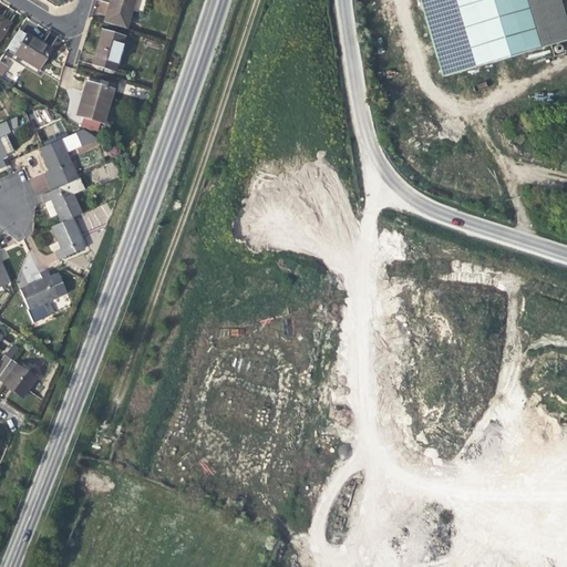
[(112,0),(111,0),(107,10),(129,17),(133,0),(113,0),(114,0),(112,0)]
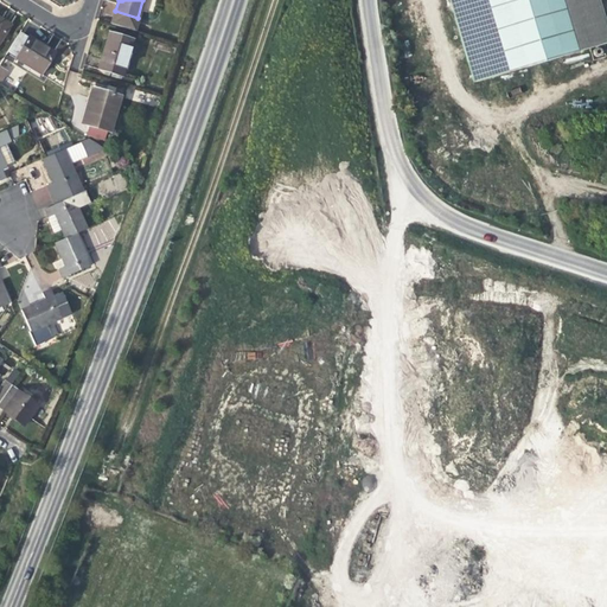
[(509,72),(487,0),(451,0),(474,82),(509,72)]
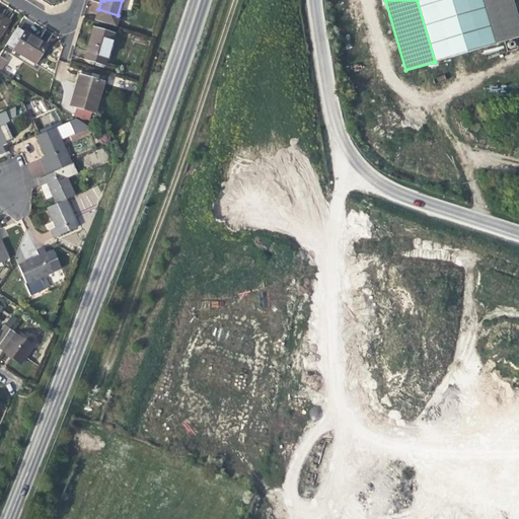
[(417,0),(435,62),(494,45),(480,0),(417,0)]
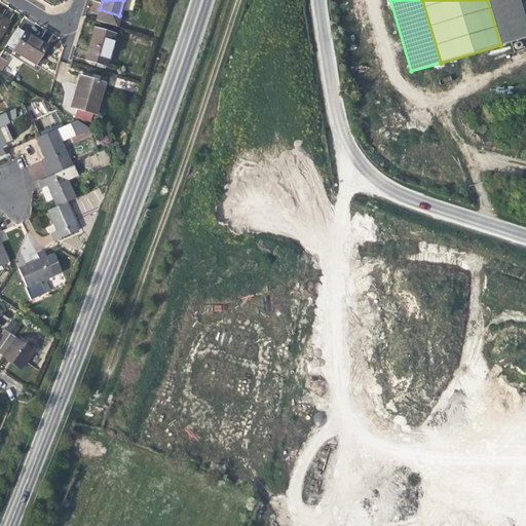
[(525,23),(519,0),(487,0),(500,45),(525,37),(525,23)]
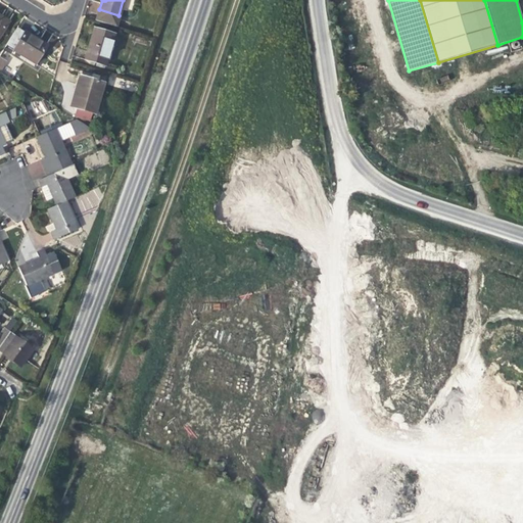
[(115,27),(119,15),(99,9),(96,20),(115,27)]
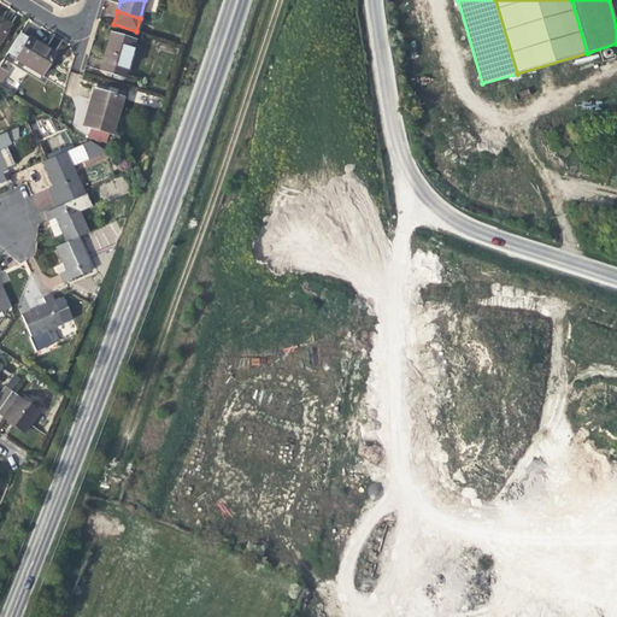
[(29,40),(19,34),(7,53),(17,59),(29,40)]
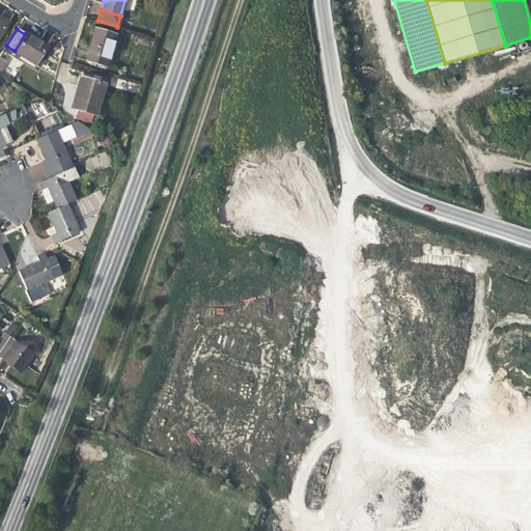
[(115,35),(95,29),(91,43),(86,59),(107,65),(115,35)]
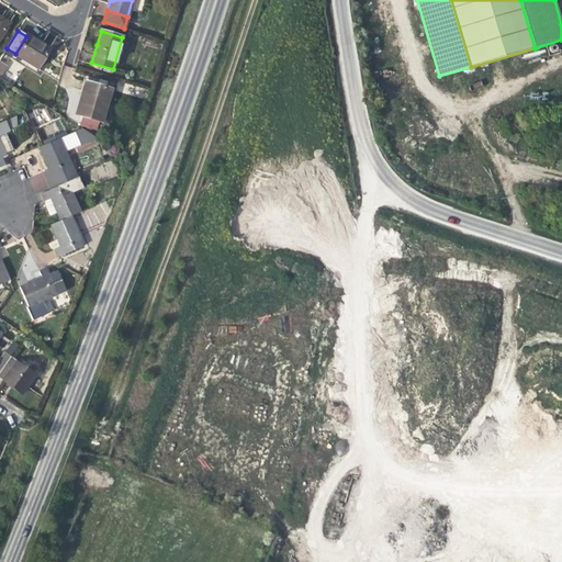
[(40,43),(27,35),(26,36),(15,54),(14,55),(37,69),(49,49),(40,43)]
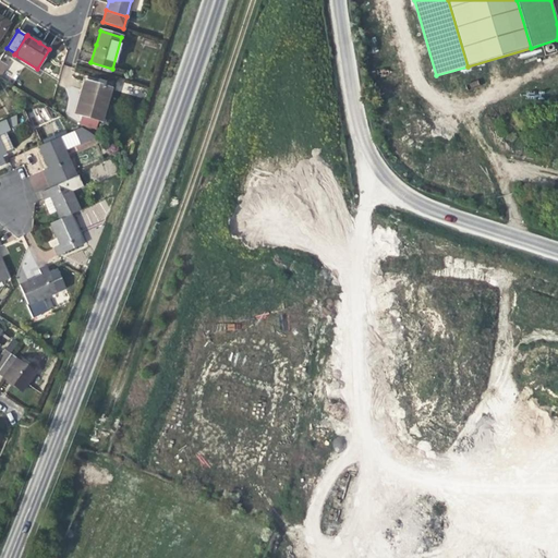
[(75,113),(83,116),(96,119),(101,121),(110,89),(85,82),(80,97),(75,113)]
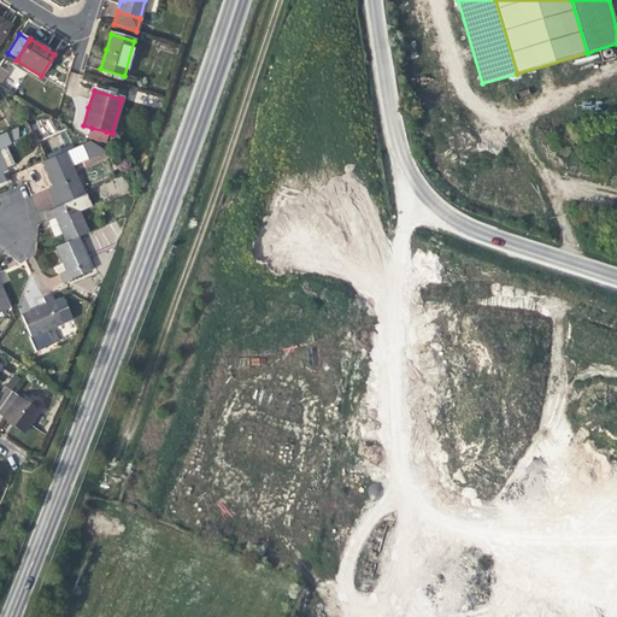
[(104,141),(106,131),(92,128),(89,136),(104,141)]
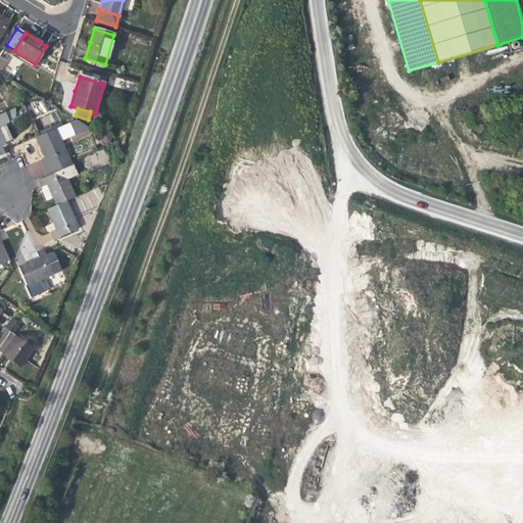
[(4,113),(7,122),(14,119),(14,109),(4,113)]
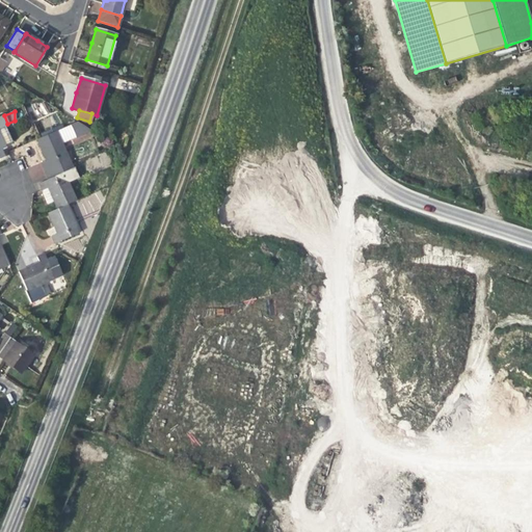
[(0,148),(4,147),(12,142),(5,127),(8,125),(7,124),(4,115),(3,114),(0,115),(0,148)]
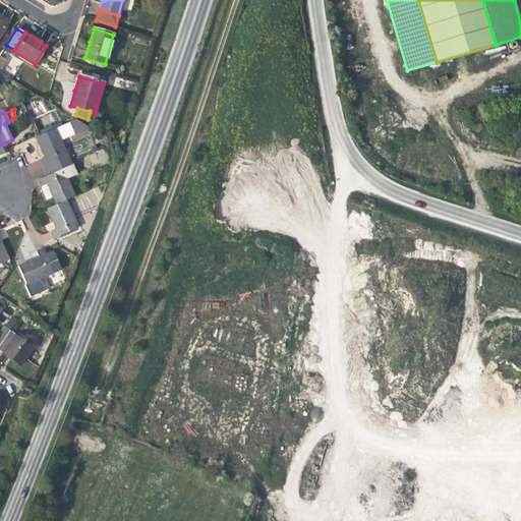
[(54,128),(59,139),(88,126),(75,118),(54,128)]
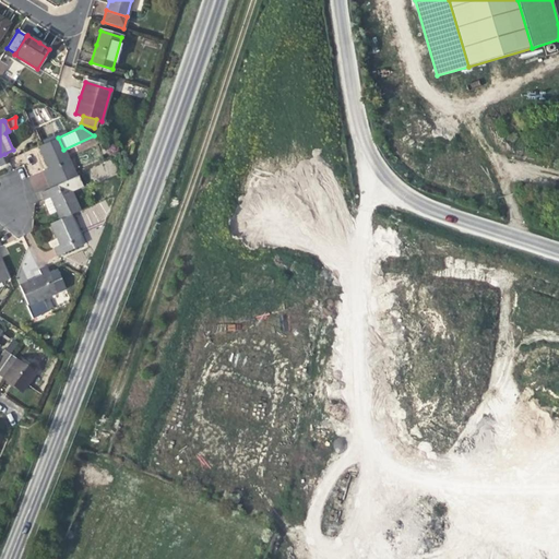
[(63,150),(58,138),(38,146),(46,164),(48,168),(43,171),(48,183),(74,171),(63,150)]
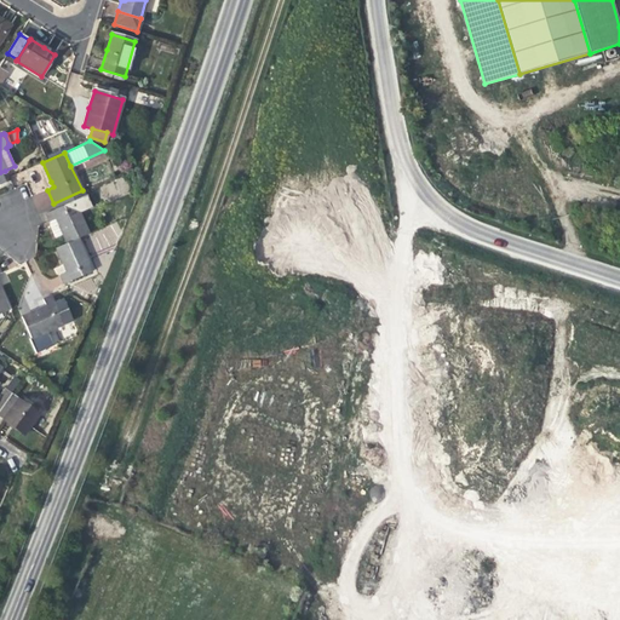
[(56,208),(85,195),(82,190),(53,204),(56,208)]
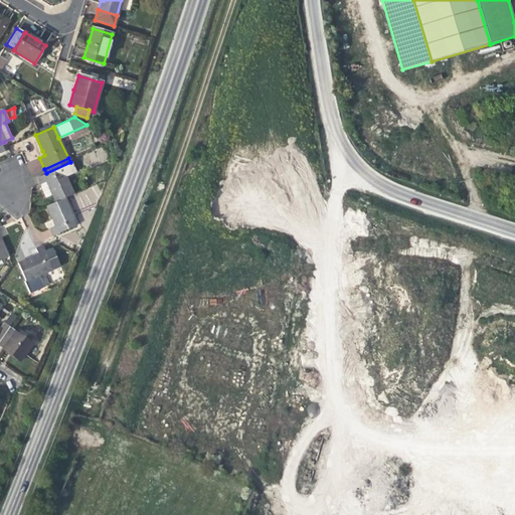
[(70,162),(46,173),(37,177),(40,184),(38,185),(41,192),(44,198),(51,195),(55,202),(64,198),(73,193),(65,176),(75,172),(70,162)]
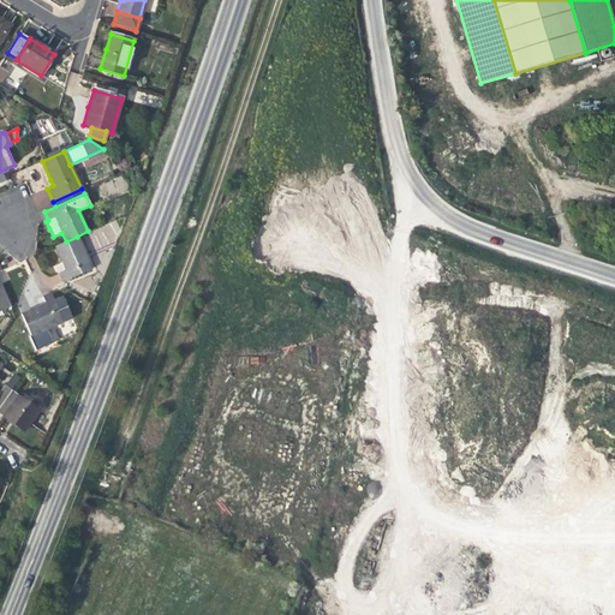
[(93,269),(77,237),(66,242),(54,246),(61,261),(66,270),(59,274),(64,282),(93,269)]
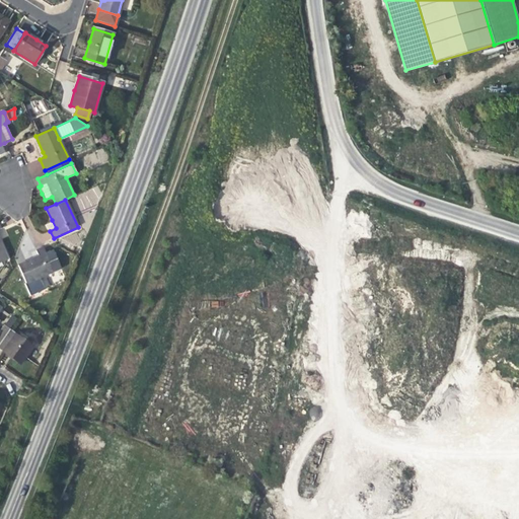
[(61,268),(53,249),(45,253),(43,247),(35,250),(38,256),(32,258),(18,265),(26,283),(40,278),(61,268)]
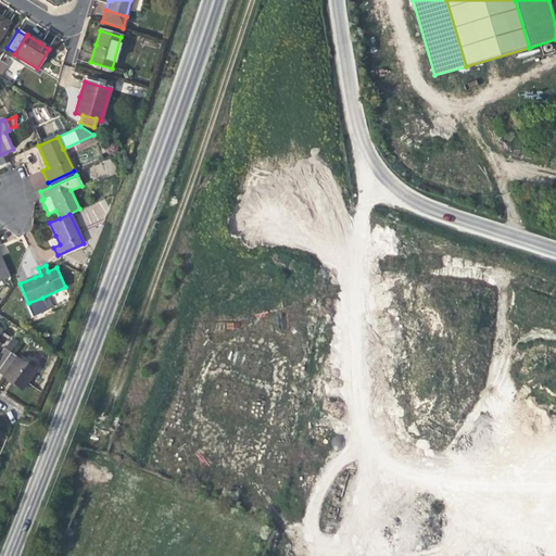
[(48,310),(42,298),(28,303),(27,304),(33,317),(48,310)]
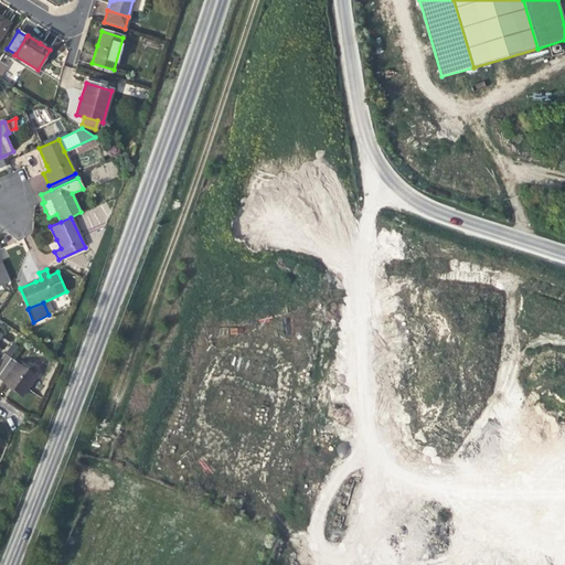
[(3,354),(0,358),(0,372),(10,359),(3,354)]
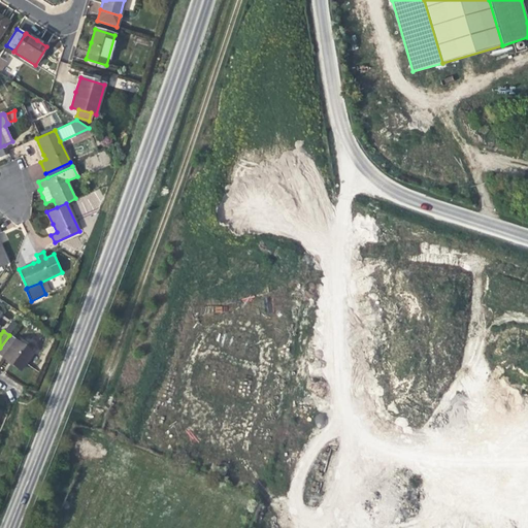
[(33,353),(9,335),(0,348),(0,356),(9,363),(21,371),(33,353)]
